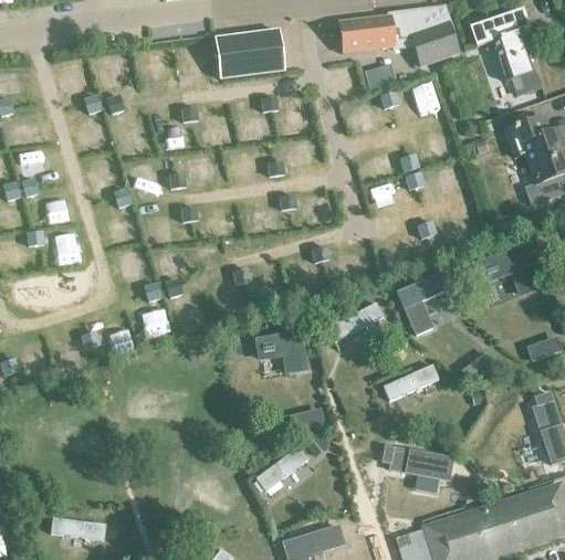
[(416,66),(457,52),(448,25),(441,4),(388,11),(388,12),(338,19),(343,53),(393,46),(394,48),(409,46),(416,66)]
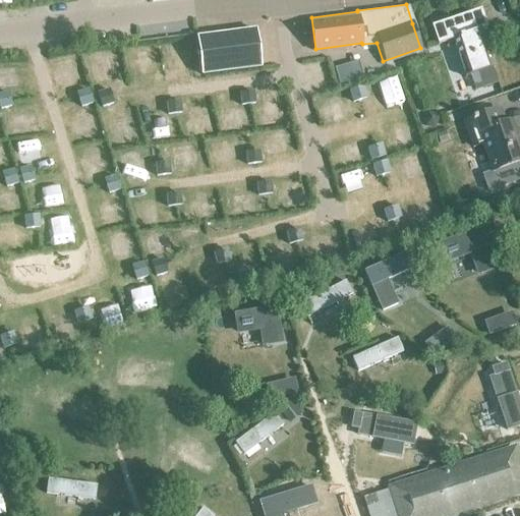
[(466,73),(494,64),(481,26),(486,25),(481,7),(432,24),(439,42),(453,37),(466,73)]
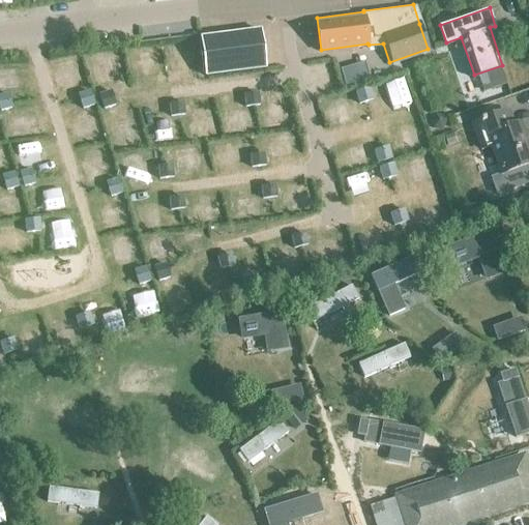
[(256,31),(196,37),(202,74),(260,69),(256,31)]
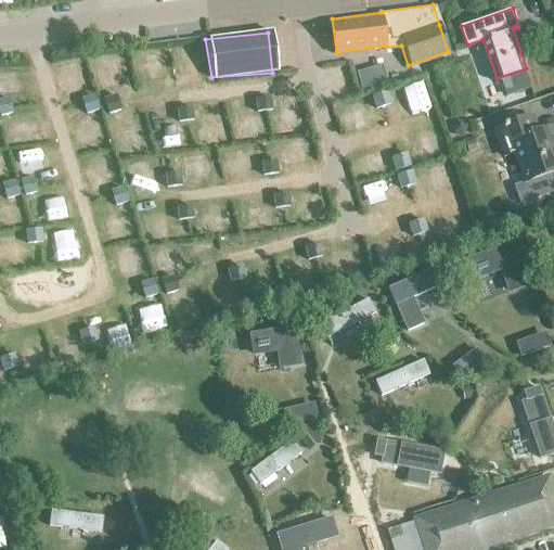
[(545,126),(538,128),(532,113),(495,126),(505,153),(515,150),(526,180),(553,169),(553,149),(551,150),(546,139),(550,138),(545,126)]
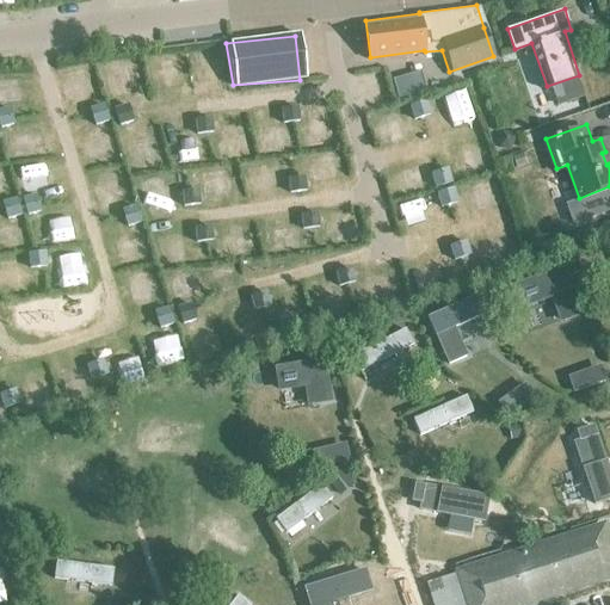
[(566,263),(517,281),(525,302),(552,292),(560,316),(581,308),(566,263)]
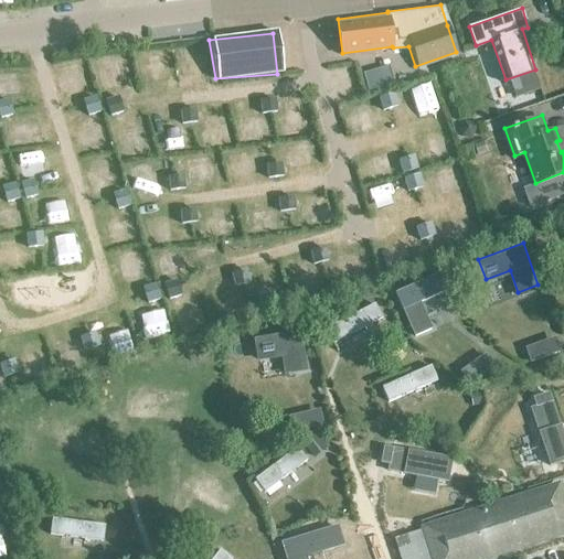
[(439,271),(397,290),(414,331),(432,323),(419,298),(445,287),(439,271)]
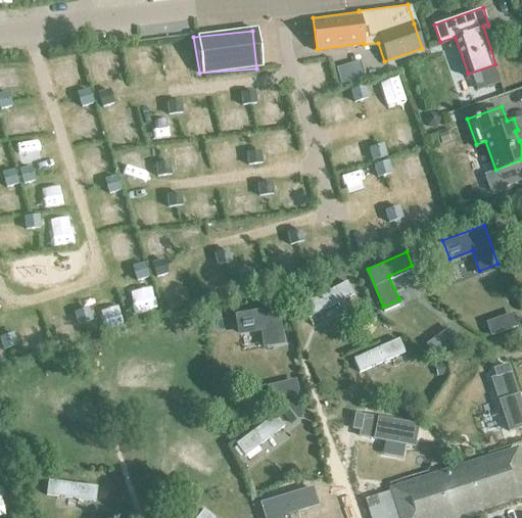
[(347,278),(303,300),(310,314),(354,291),(347,278)]
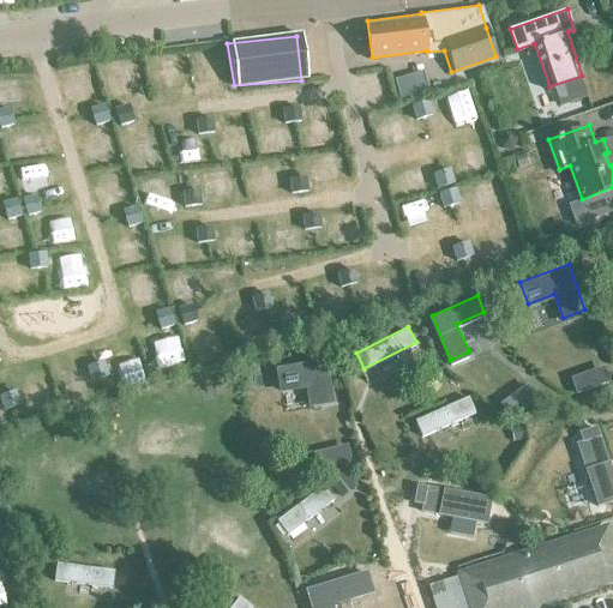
[(326,357),(276,366),(280,391),(306,386),(310,404),(334,401),(326,357)]
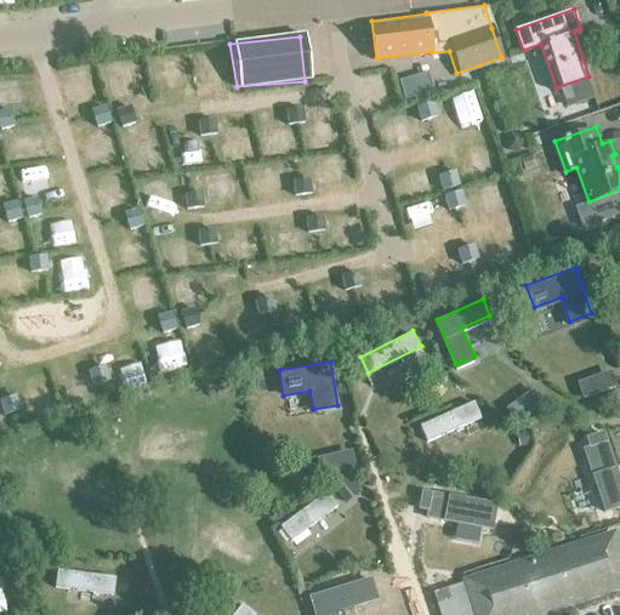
[(475,399),(420,422),(426,438),(481,414),(475,399)]
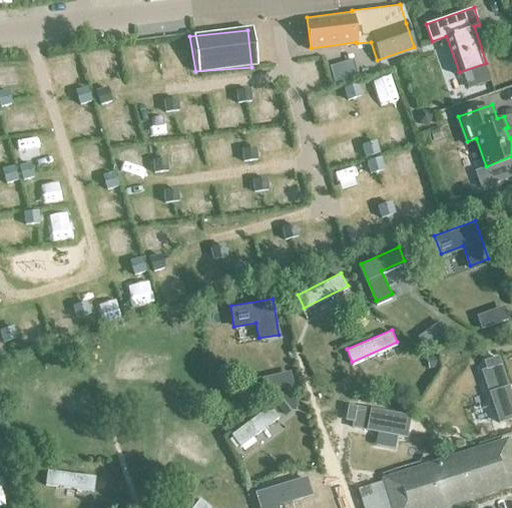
[(487,367),(482,369),(499,420),(511,415),(511,391),(499,354),(484,359),(487,367)]
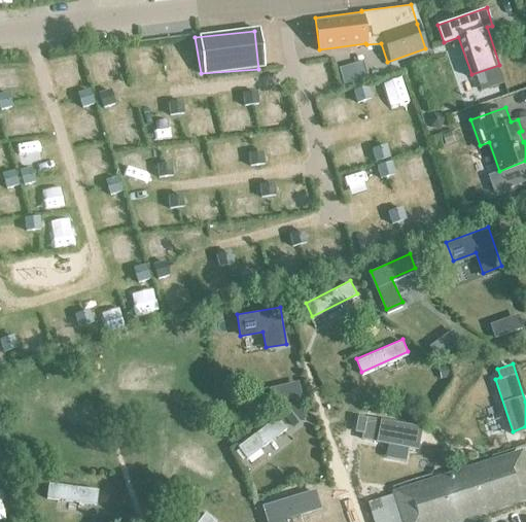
[(278,414),(238,445),(247,456),(287,425),(278,414)]
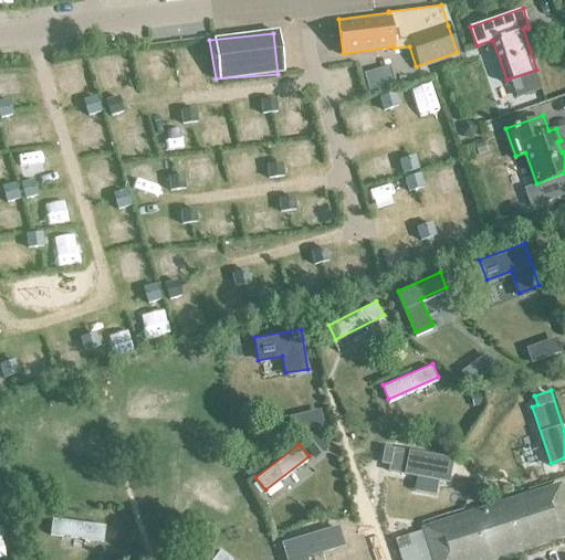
[(406,445),(399,460),(448,483),(454,467),(406,445)]
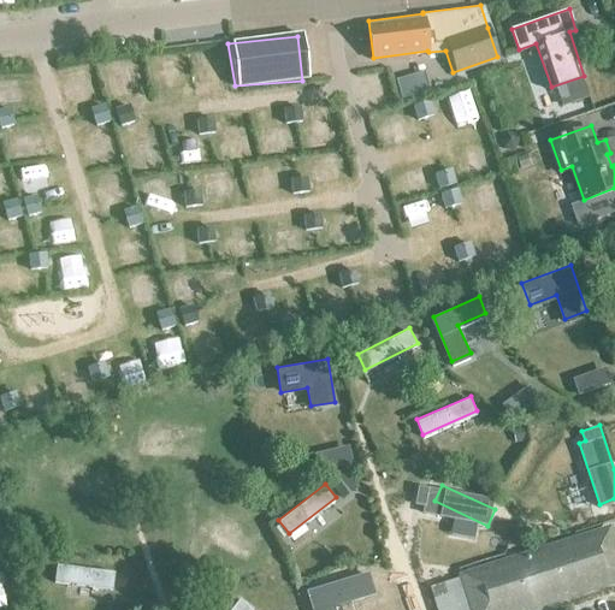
[(463,573),(474,609),(512,609),(614,576),(614,544),(609,527),(463,573)]
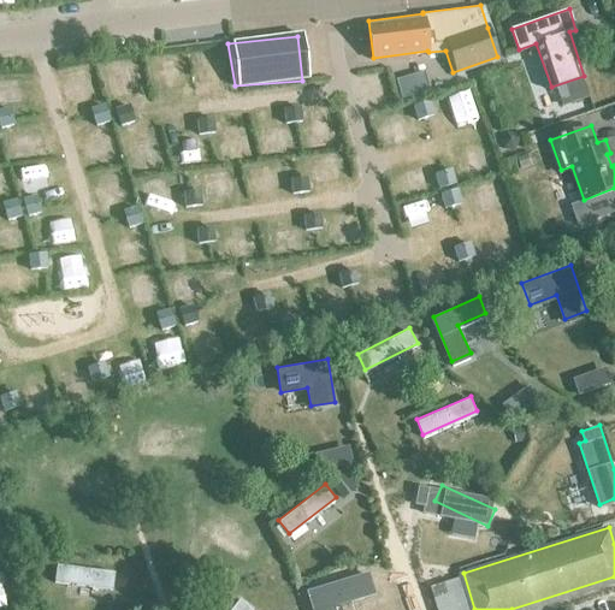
[(58,562),(55,579),(113,586),(116,569),(58,562)]
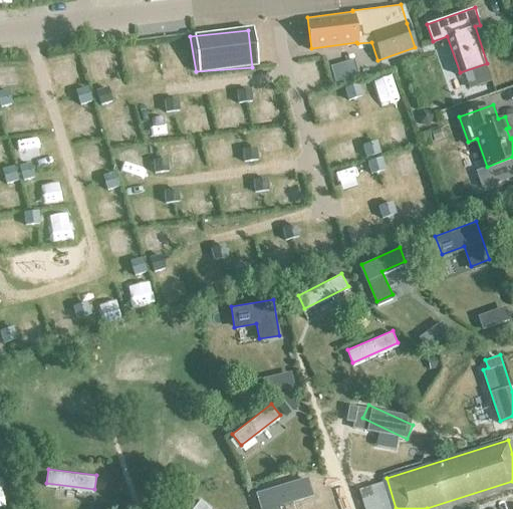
[(286,477),(279,490),(314,508),(323,508),(328,500),(286,477)]
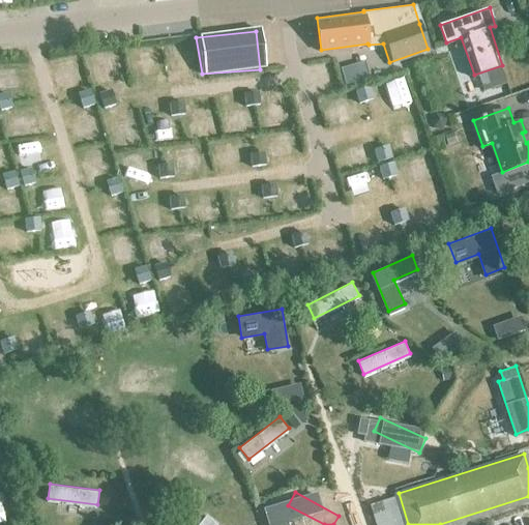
[(208,513),(197,524),(215,524),(218,522),(208,513)]
